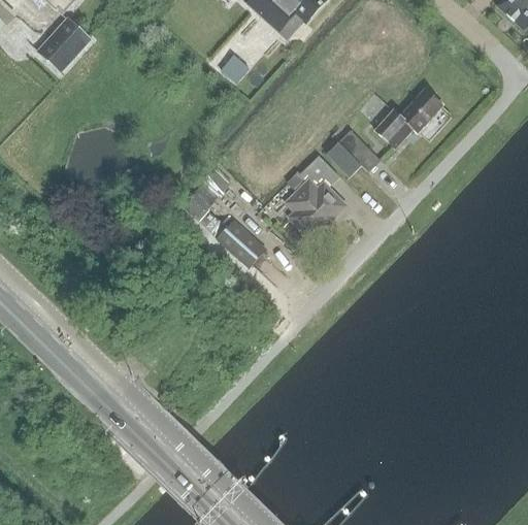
[(46,0),(61,12),(71,0),(46,0)]
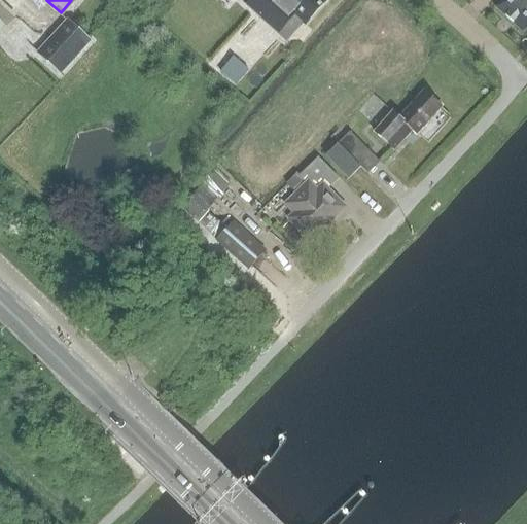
[(303,22),(306,24),(326,0),(251,0),(248,3),(268,22),(287,39),(303,22)]
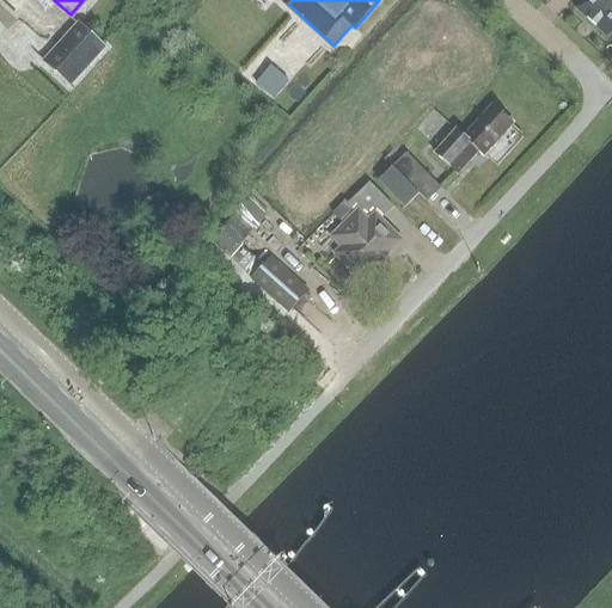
[(582,0),(577,6),(607,32),(611,28),(611,0),(582,0)]
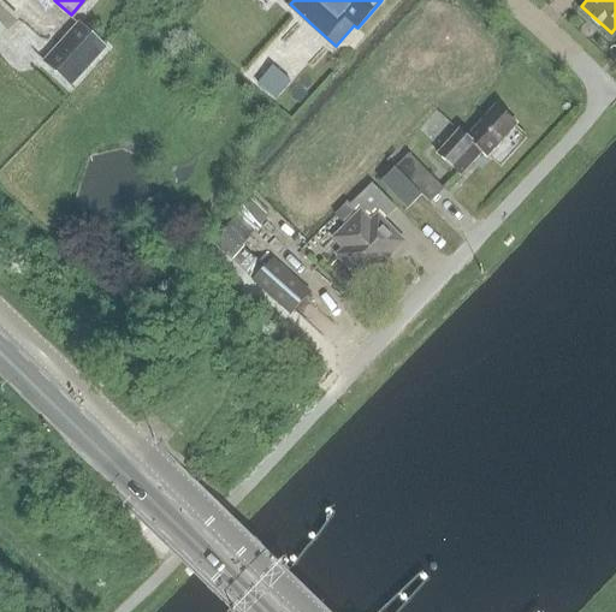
[(67,84),(105,46),(78,22),(41,59),(67,84)]
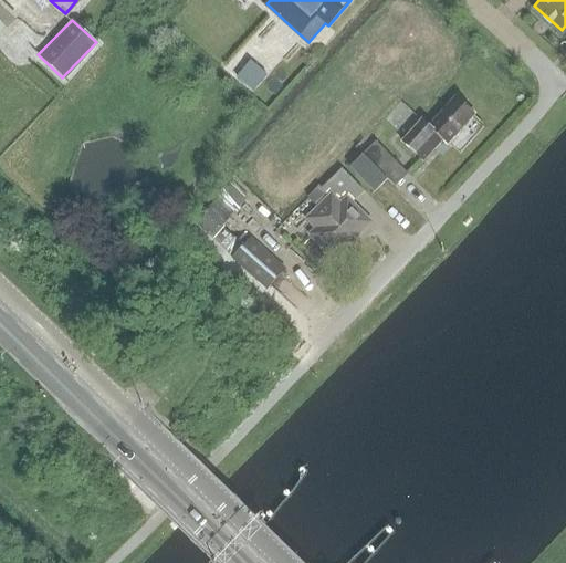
[(250,59),(236,75),(252,89),(266,72),(250,59)]
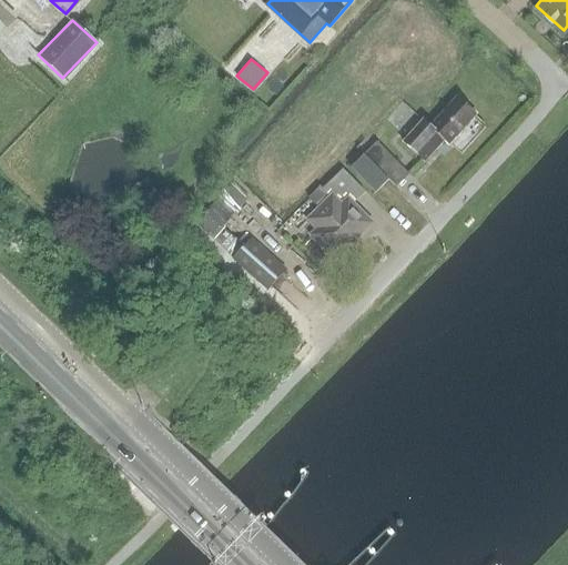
[(449,142),(459,132),(457,129),(475,111),(459,97),(448,109),(447,108),(432,124),(425,118),(405,139),(425,159),(445,138),(449,142)]
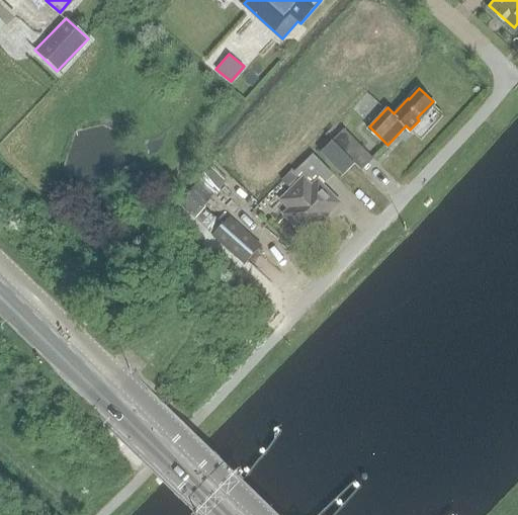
[(357,142),(342,126),(331,139),(346,153),(357,142)]
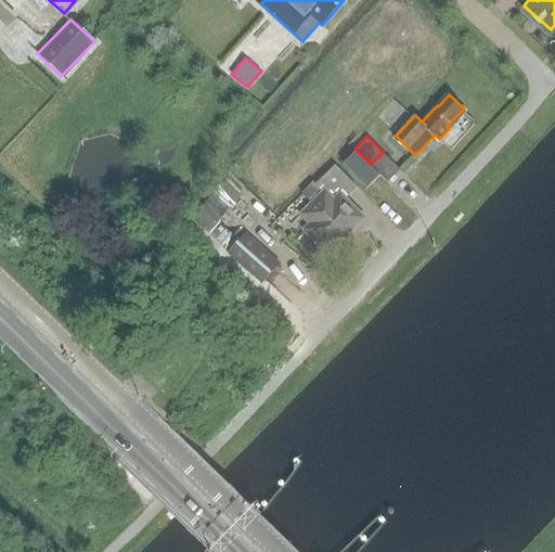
[(315,185),(324,194),(313,205),(310,208),(308,210),(307,215),(308,218),(313,223),(308,229),(328,249),(332,246),(335,248),(343,240),(341,236),(361,217),(344,200),(357,187),(336,165),(315,185)]
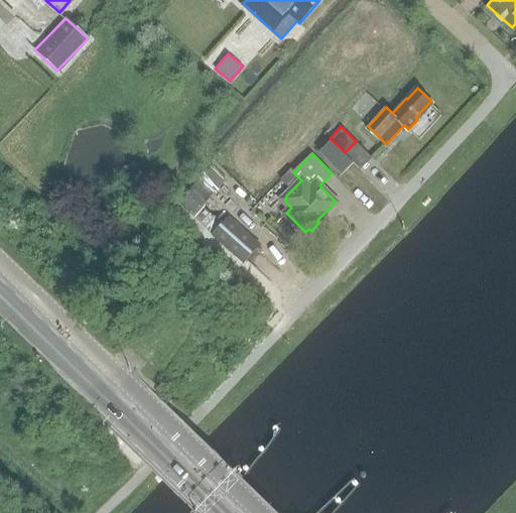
[(176,203),(194,218),(204,207),(187,190),(176,203)]
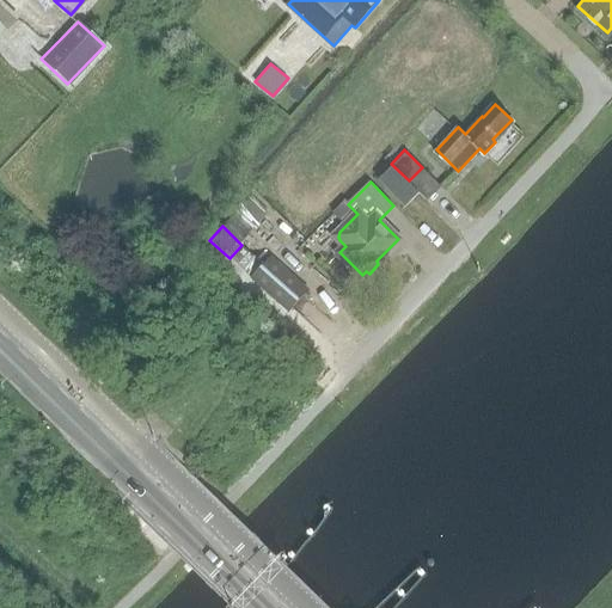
[(200,251),(277,321),(287,311),(281,305),(250,278),(230,258),(209,240),(200,251)]
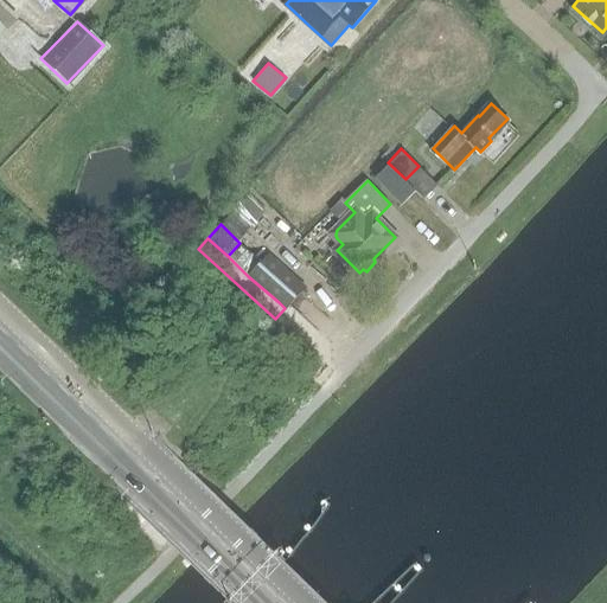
[(299,280),(269,252),(249,275),(279,302),(299,280)]
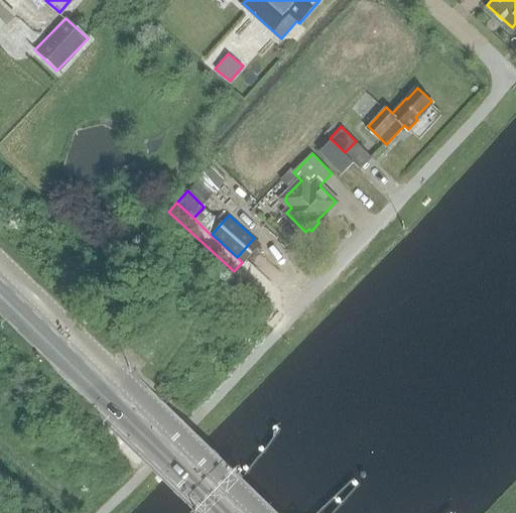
[(235,467),(190,512),(191,512),(208,512),(244,476),(235,467)]
